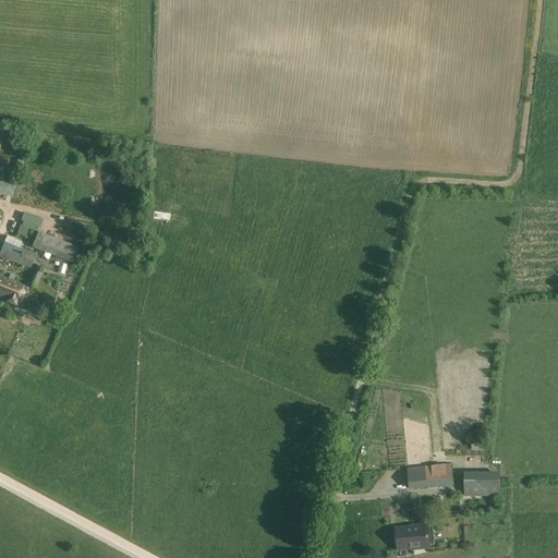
[(12,178),(0,178),(0,194),(12,194),(12,178)]
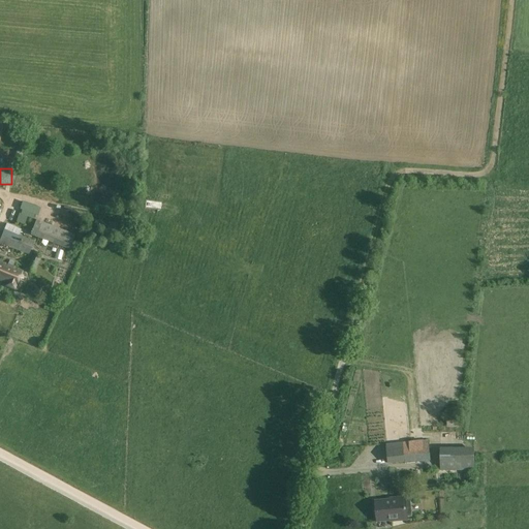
[(144,199),(144,208),(157,209),(157,200),(144,199)]
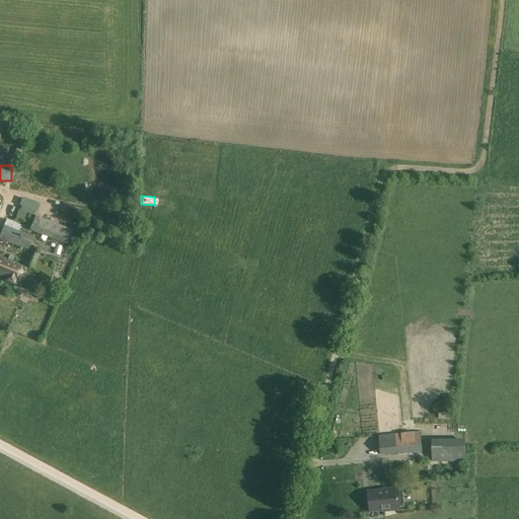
[(24,212),(30,213),(32,208),(19,204),(16,216),(23,218),(24,212)]
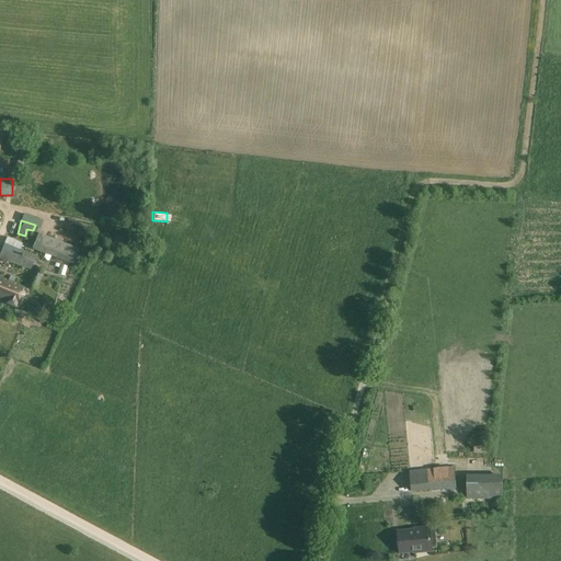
[(73,265),(79,249),(38,233),(33,249),(73,265)]
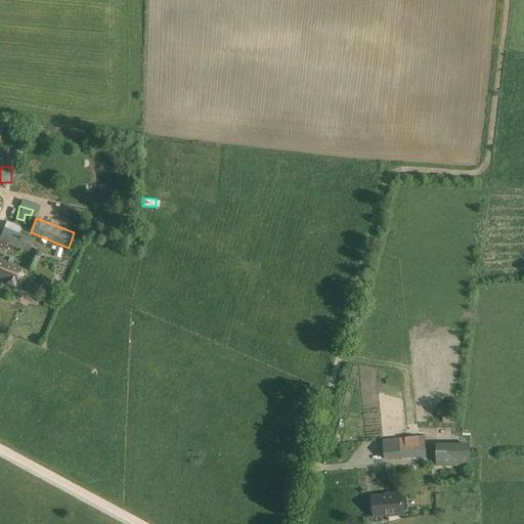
[(4,220),(2,226),(15,230),(16,224),(4,220)]
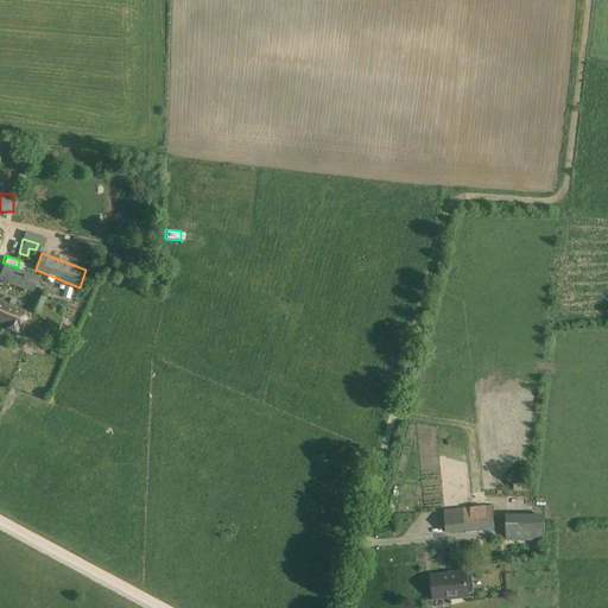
[(5,264),(0,276),(0,279),(33,293),(39,278),(5,264)]
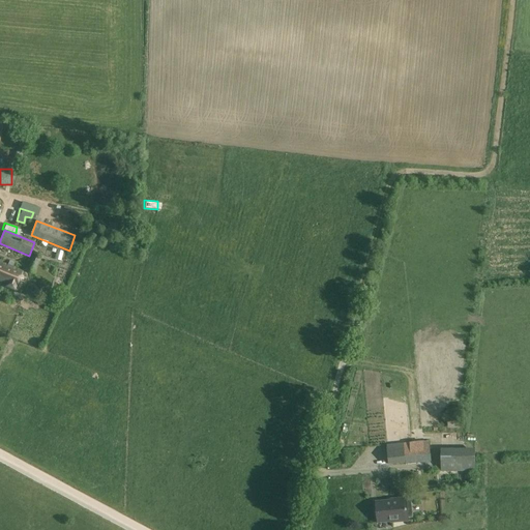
[(27,269),(35,272),(39,260),(31,257),(27,269)]
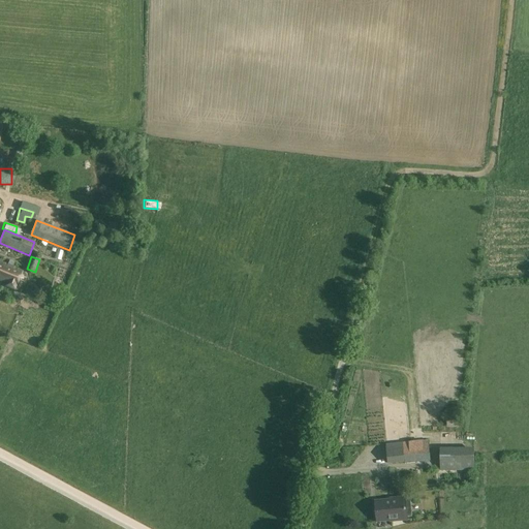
[(14,290),(22,272),(0,263),(1,262),(0,261),(0,279),(6,282),(5,286),(14,290)]
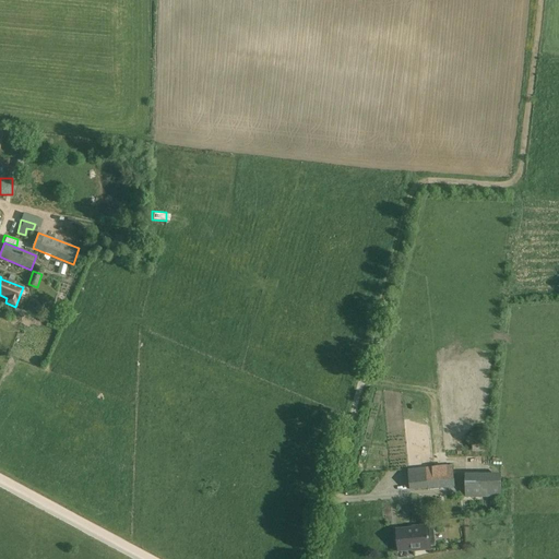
[(372,385),(357,458),(389,464),(391,451),(404,453),(416,394),(372,385)]
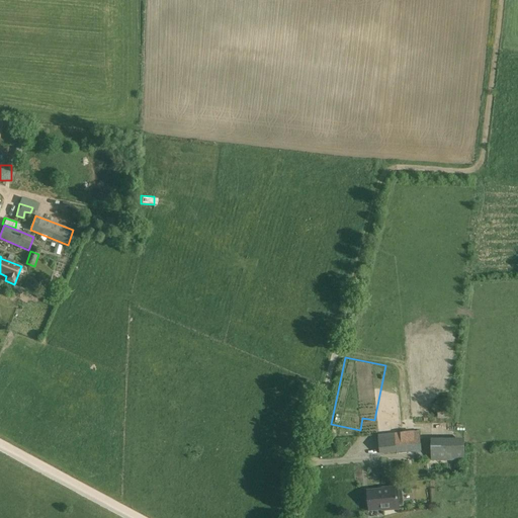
[(437,409),(437,416),(450,416),(450,408),(437,409)]
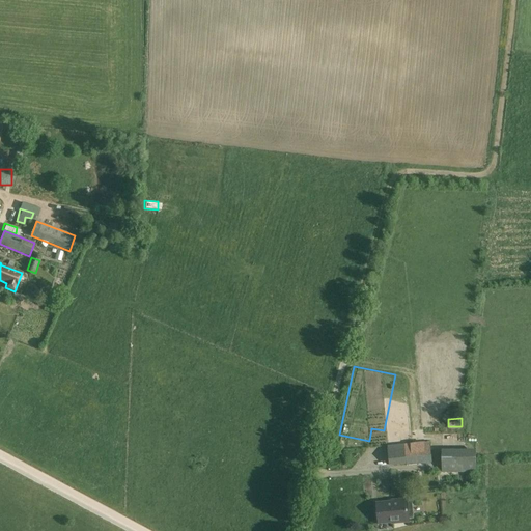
[(390,466),(407,464),(407,465),(432,463),(431,442),(406,444),(406,443),(388,445),(390,466)]
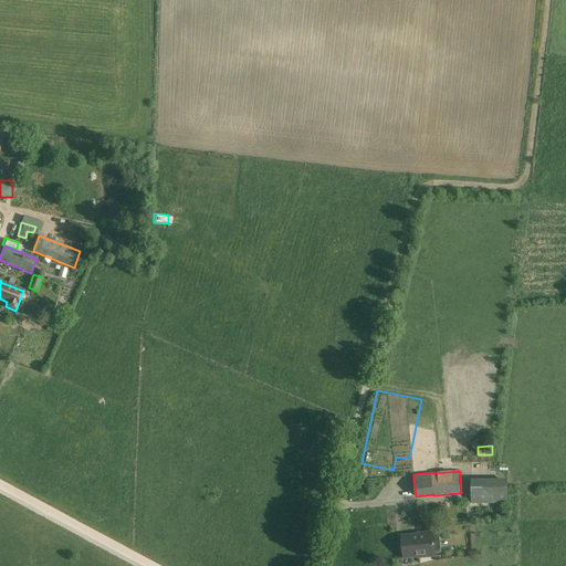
[(507,483),(472,483),(472,505),(507,505),(507,483)]
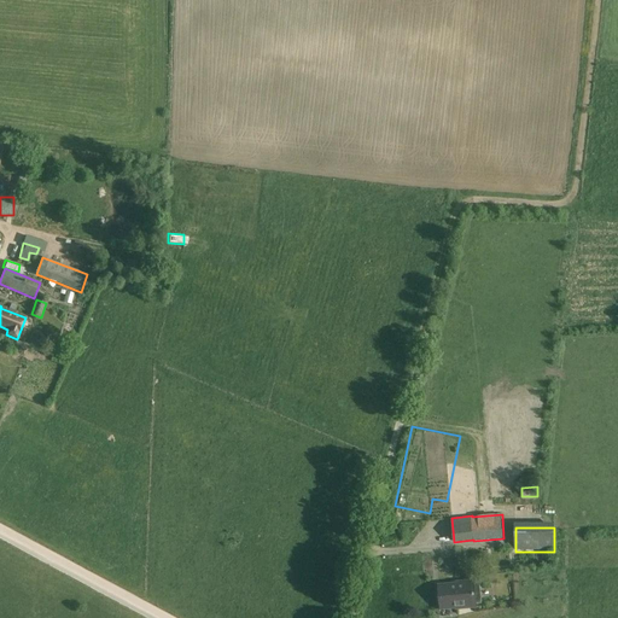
[(455,567),(453,555),(443,558),(445,569),(455,567)]
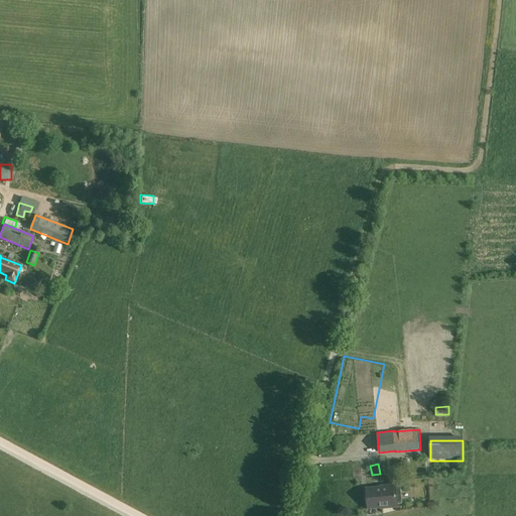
[(397,504),(402,504),(400,488),(395,488),(395,485),(383,486),(383,487),(367,489),(368,508),(381,507),(381,508),(397,507),(397,504)]
